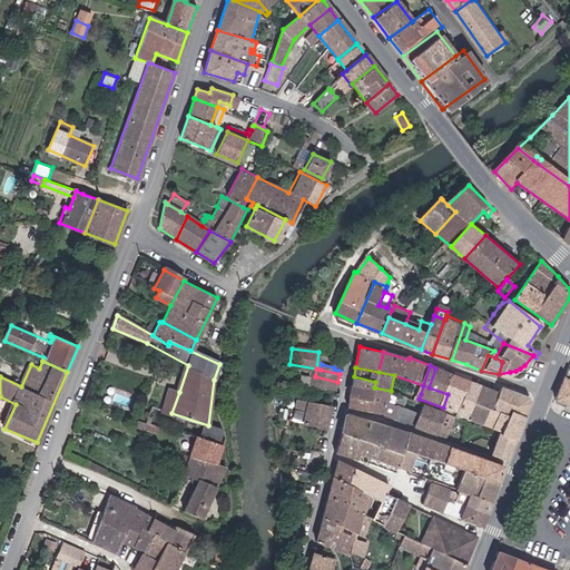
[(454,375),(435,369),(429,387),(448,394),(454,375)]
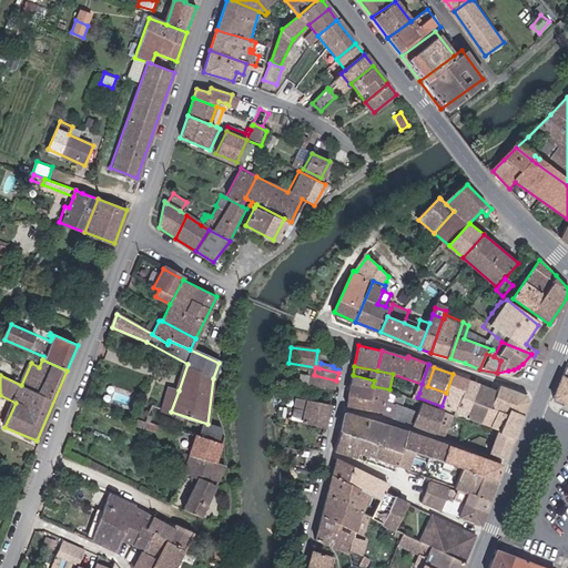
[(567,367),(554,398),(567,404),(567,367)]
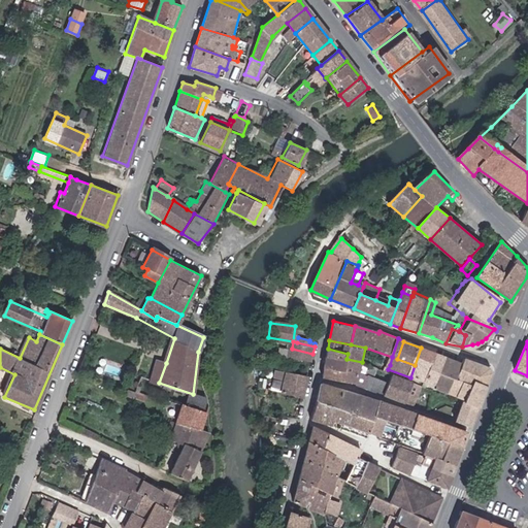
[(421,348),(415,365),(410,377),(426,384),(439,354),(421,348)]
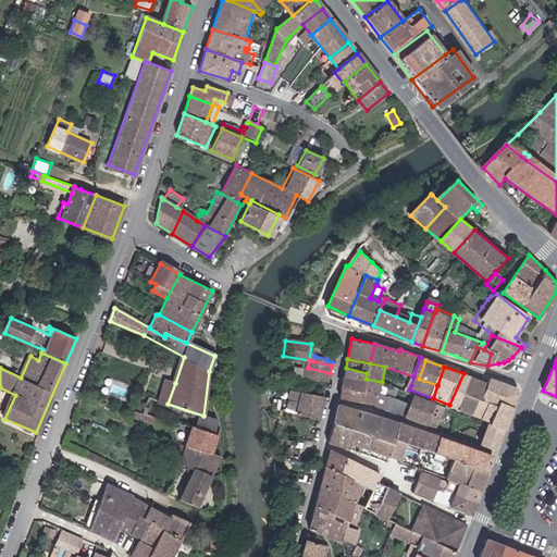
[(329,382),(330,373),(308,368),(306,375),(329,382)]
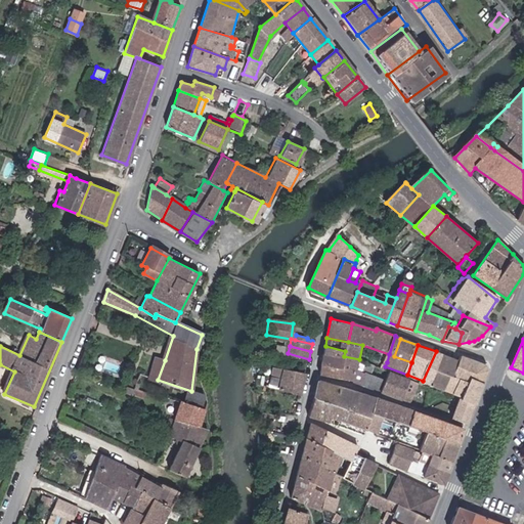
[(345,351),(325,346),(323,356),(343,360),(344,356),(345,351)]
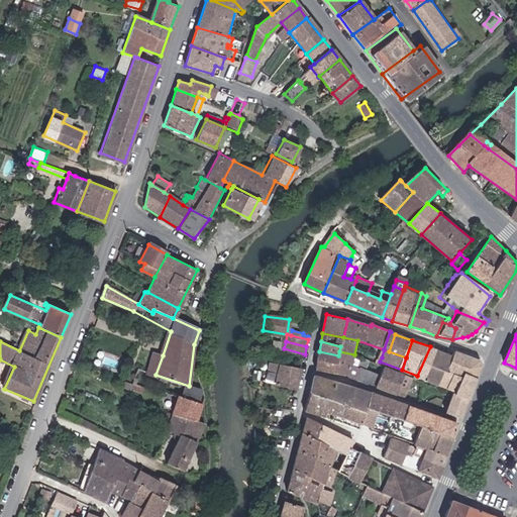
[(439,350),(430,346),(417,376),(426,380),(439,350)]
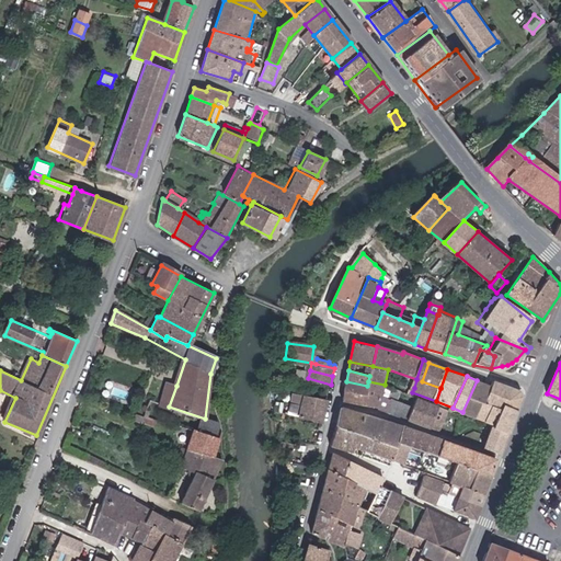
[(493,388),(477,380),(462,412),(477,418),(483,400),(487,402),(493,388)]
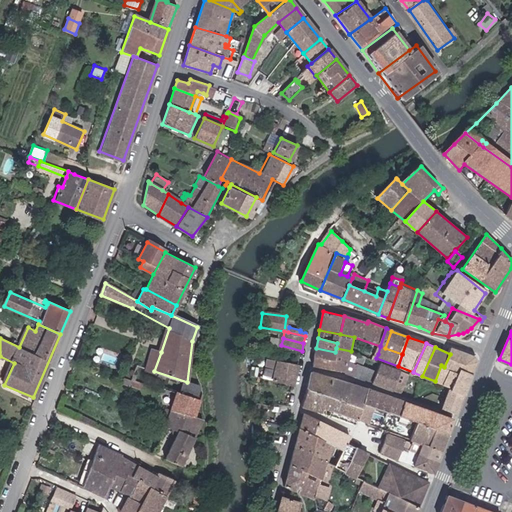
[(335,352),(316,348),(315,356),(336,359),(348,363),(351,351),(336,348),(335,352)]
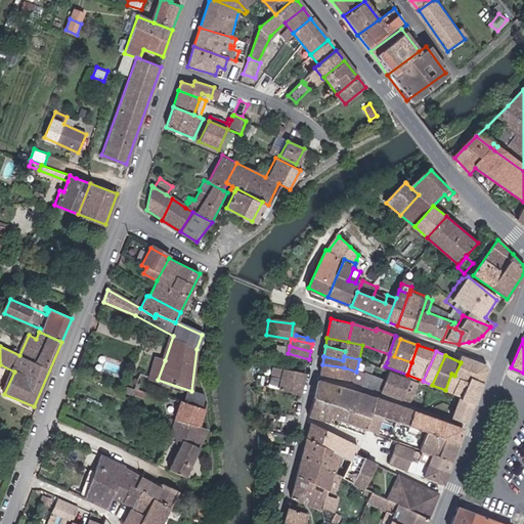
[(463,356),(461,362),(454,376),(483,384),(485,385),(489,373),(488,369),(486,366),(463,356)]
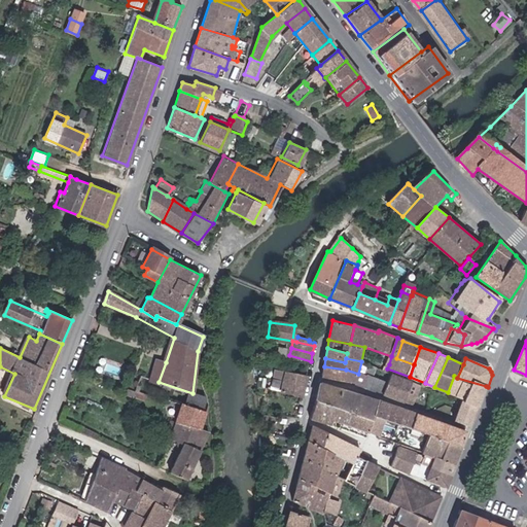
[(159,382),(166,362),(156,360),(149,379),(159,382)]
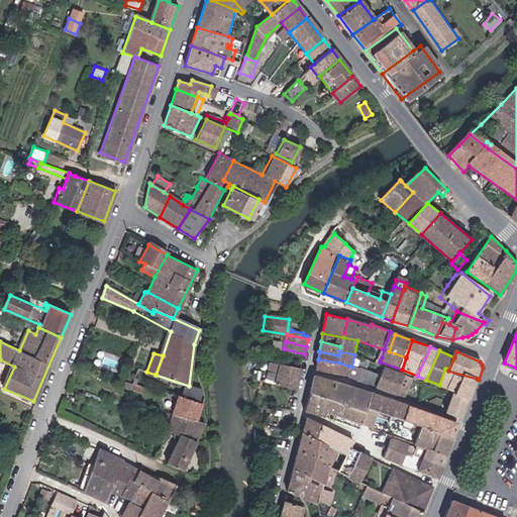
[(379,364),(362,356),(357,369),(362,370),(358,381),(372,385),(375,377),(379,364)]
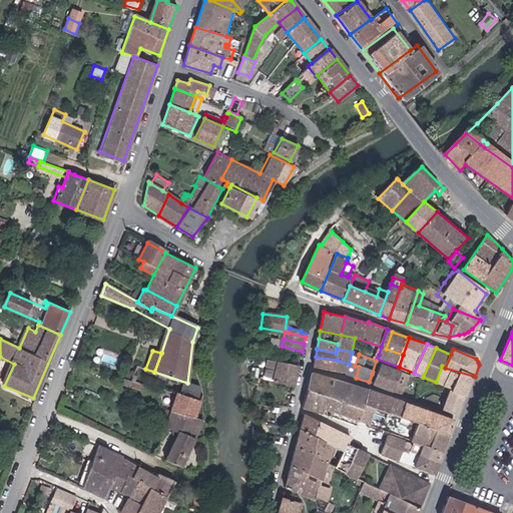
[(337,360),(316,357),(314,368),(333,372),(344,374),(356,378),(359,367),(355,366),(349,364),(337,360)]
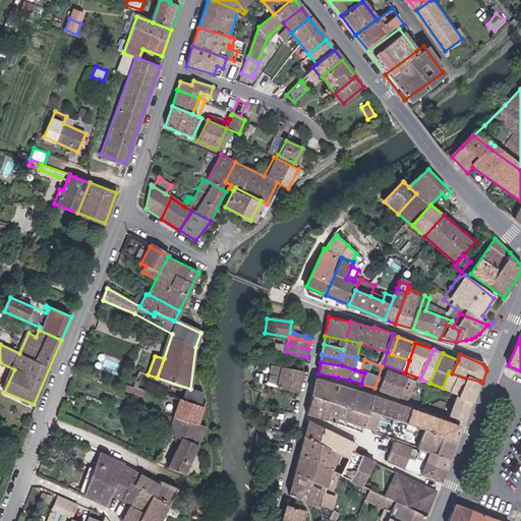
[(302,383),(304,370),(280,365),(278,375),(302,383)]
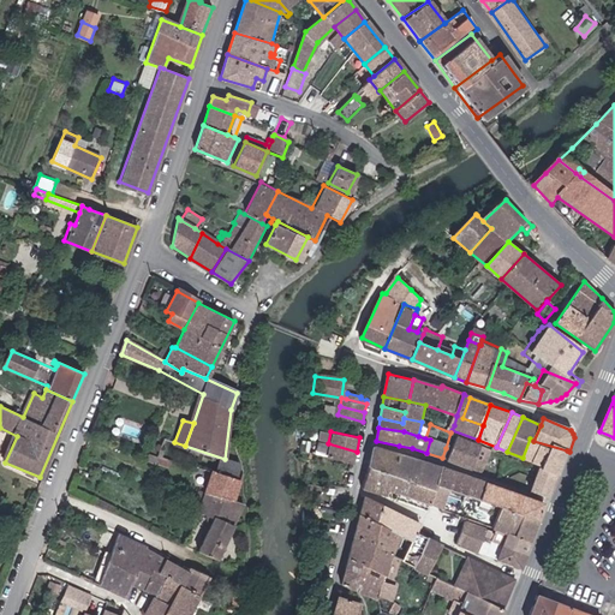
[(483,445),(477,443),(458,436),(452,451),(448,460),(473,470),(483,445)]
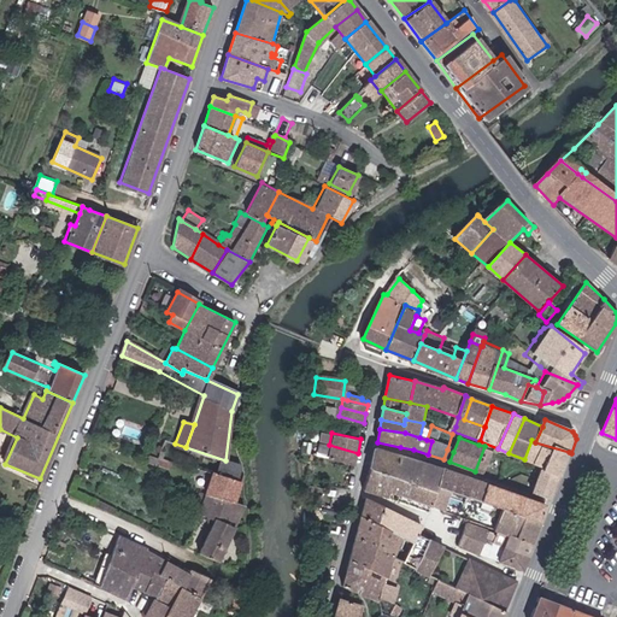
[(532,440),(524,459),(544,466),(542,469),(558,476),(560,476),(569,452),(535,442),(532,440)]
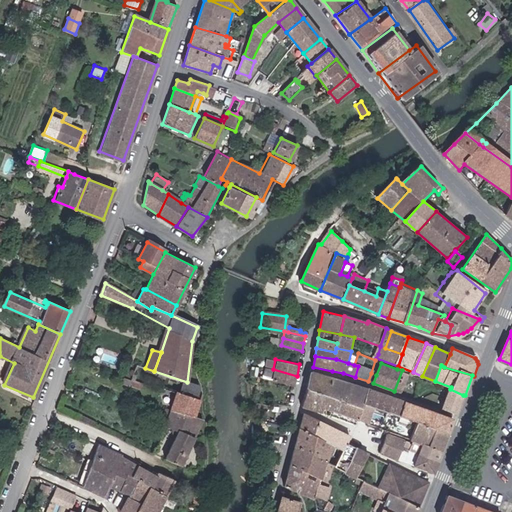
[(295,386),(297,376),(273,369),(271,380),(273,381),(295,386)]
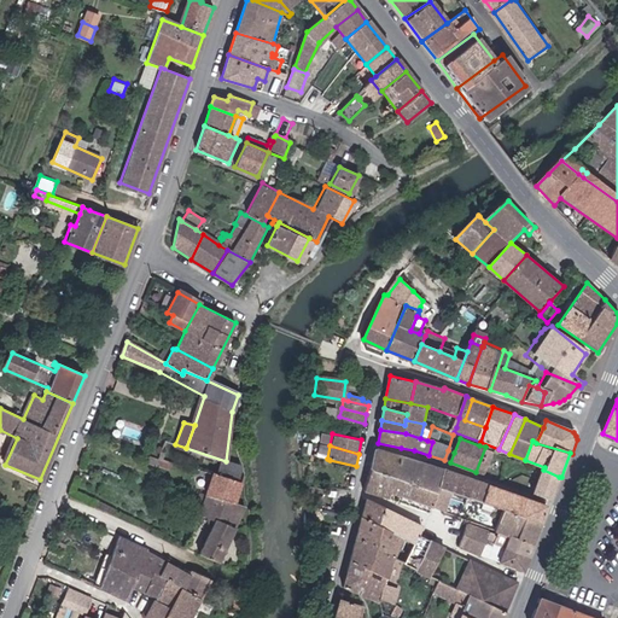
[(494,450),(485,447),(476,472),(484,474),(494,450)]
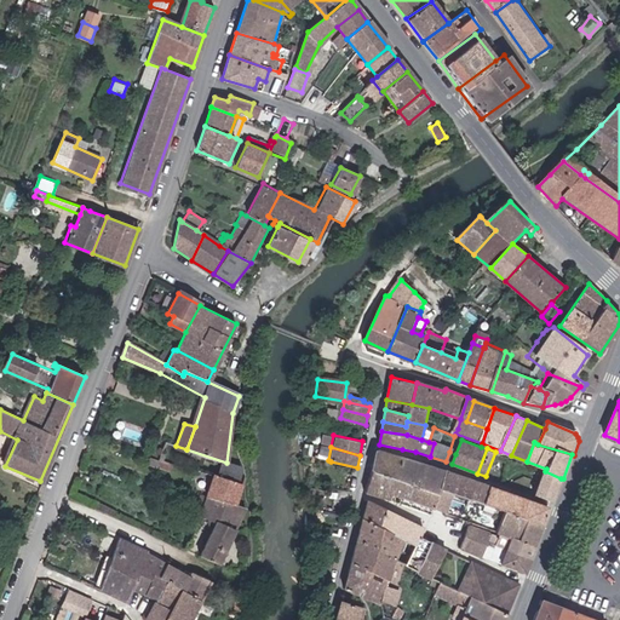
[(396,480),(401,459),(378,451),(373,472),(396,480)]
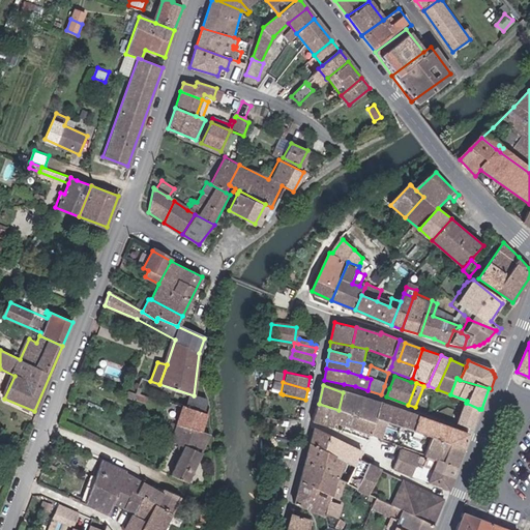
[(389,388),(384,386),(381,394),(386,396),(389,388)]
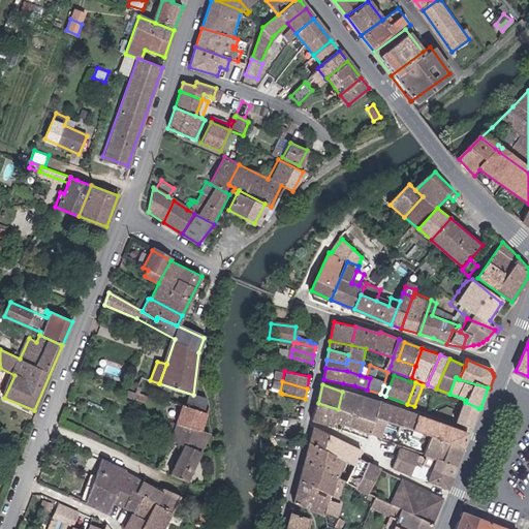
[(359,416),(364,399),(342,392),(338,409),(346,412),(359,416)]
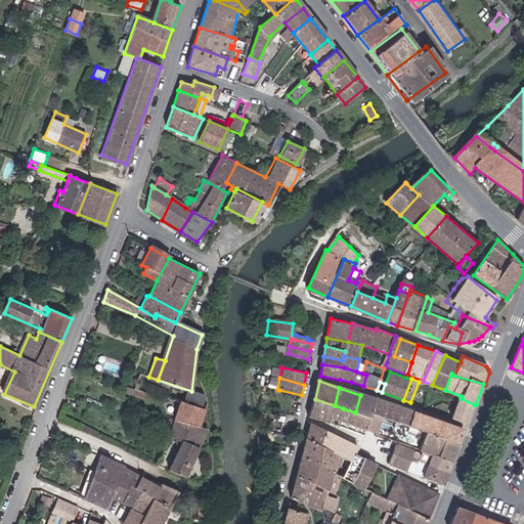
[(372,415),(377,400),(360,395),(355,412),(370,418),(372,415)]
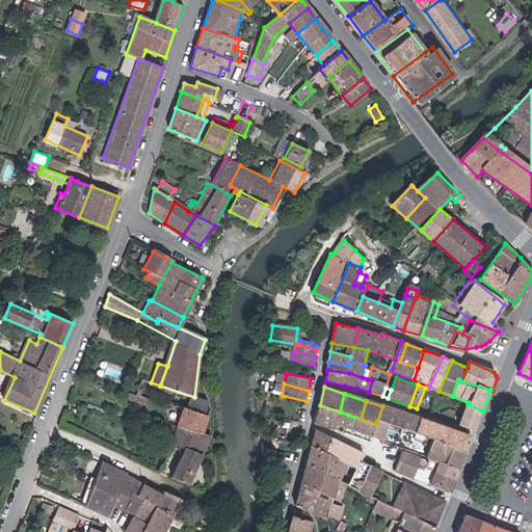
[(481,410),(468,404),(460,425),(474,430),(481,410)]
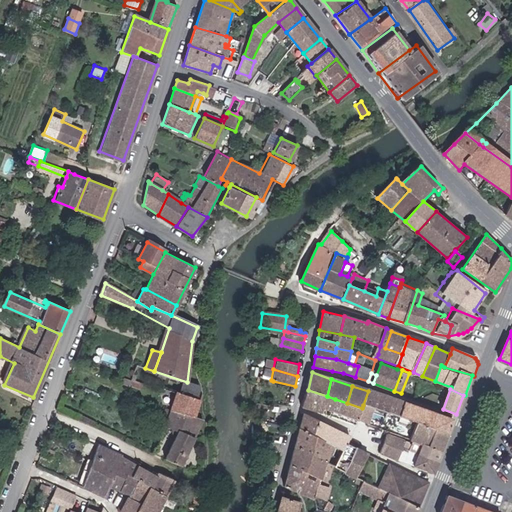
[(330,416),(335,399),(327,396),(308,390),(303,408),(330,416)]
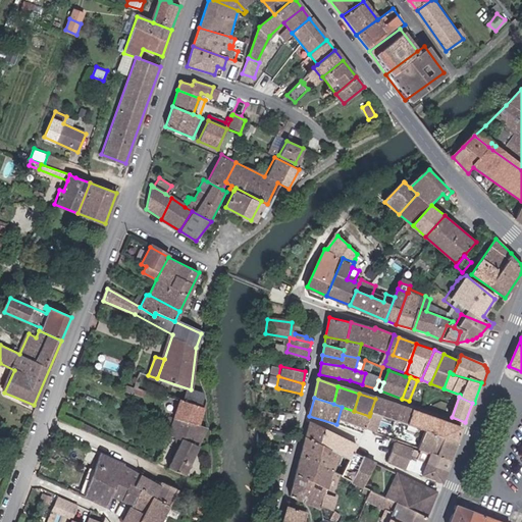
[(196,423),(203,401),(200,400),(198,406),(177,399),(171,415),(174,416),(196,423)]
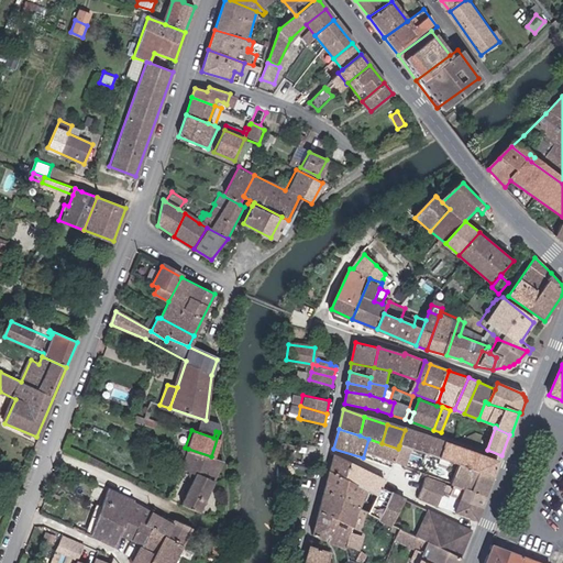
[(440,459),(444,443),(405,430),(399,445),(427,454),(440,459)]
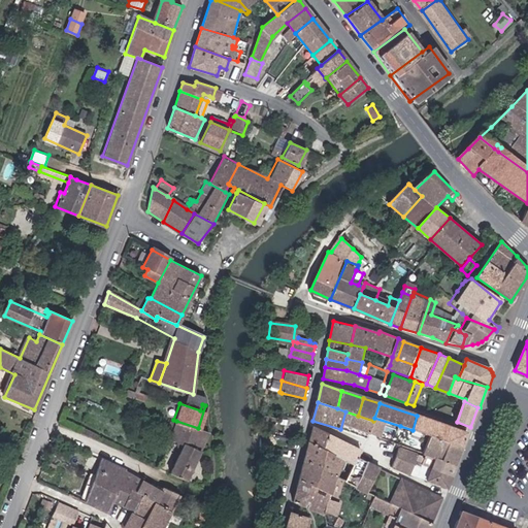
[(447,408),(443,417),(452,420),(455,411),(447,408)]
